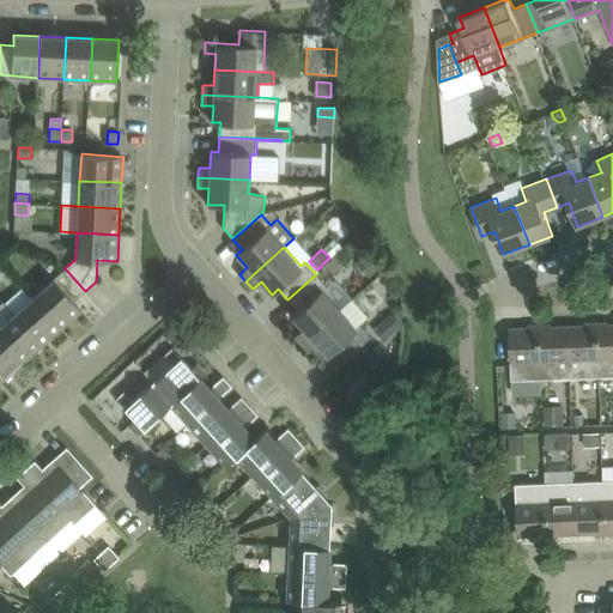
[(369,249),(359,258),(372,273),(382,266),(369,249)]
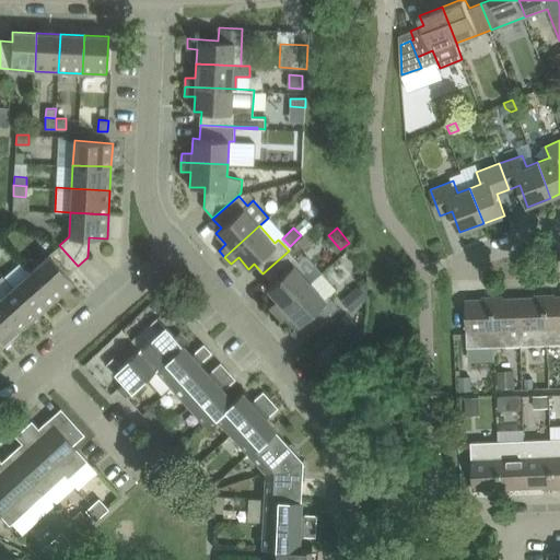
[(68,276),(78,266),(59,245),(31,270),(57,299),(74,283),(68,276)]
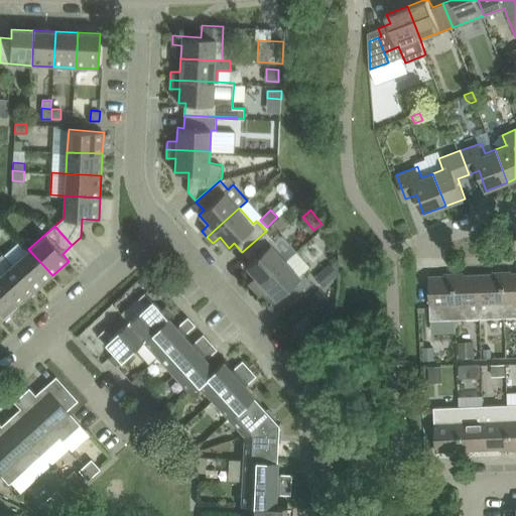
[(274,241),(266,231),(242,252),(250,261),(245,266),(255,276),(248,282),(254,288),(285,260),(271,244),(274,241)]
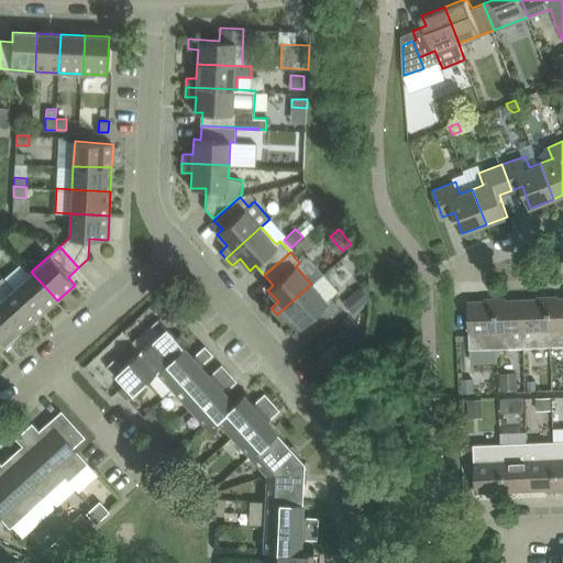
[(31,272),(13,287),(40,317),(57,300),(31,272)]
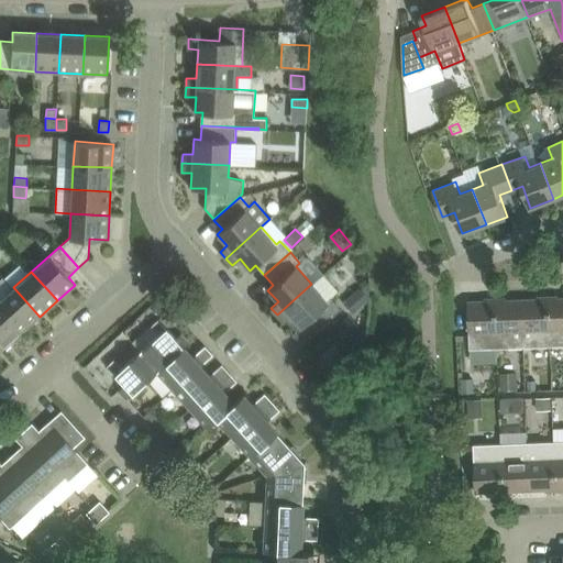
[(341,308),(331,297),(327,300),(311,284),(277,315),(283,322),(290,316),(300,327),(306,321),(316,332),(331,317),(341,308)]
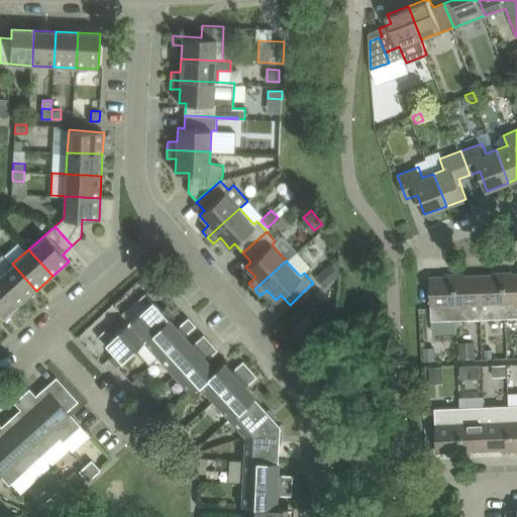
[(0,283),(19,305),(36,291),(12,264),(0,275),(0,283)]
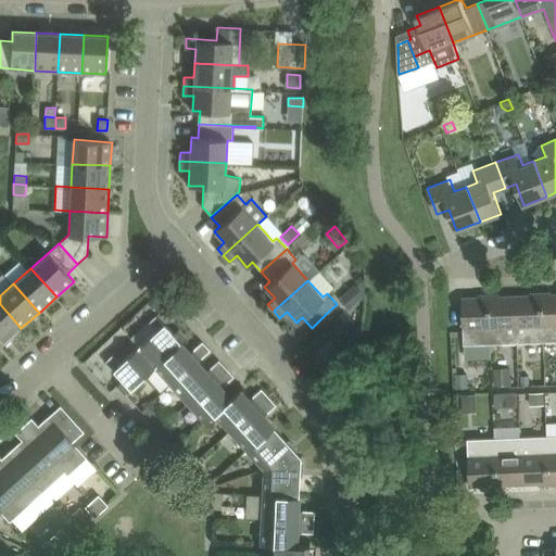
[(354,285),(342,295),(351,305),(362,295),(364,294),(355,286),(354,285)]
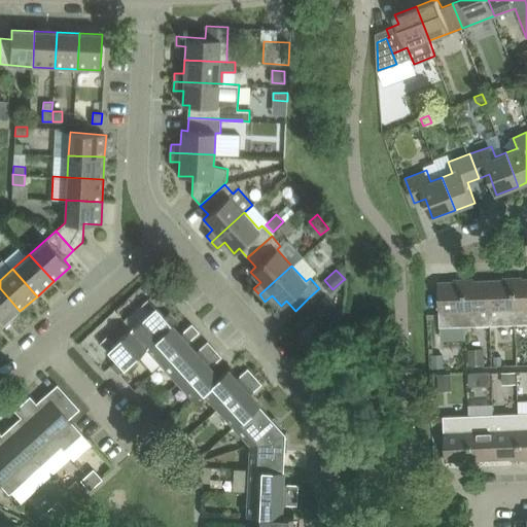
[(526,278),(514,279),(516,323),(526,322),(526,278)]
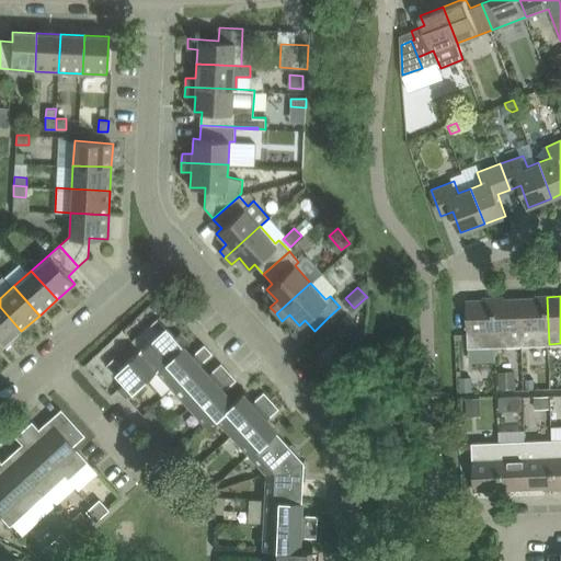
[(547,297),(521,298),(522,345),(549,344),(547,297)]
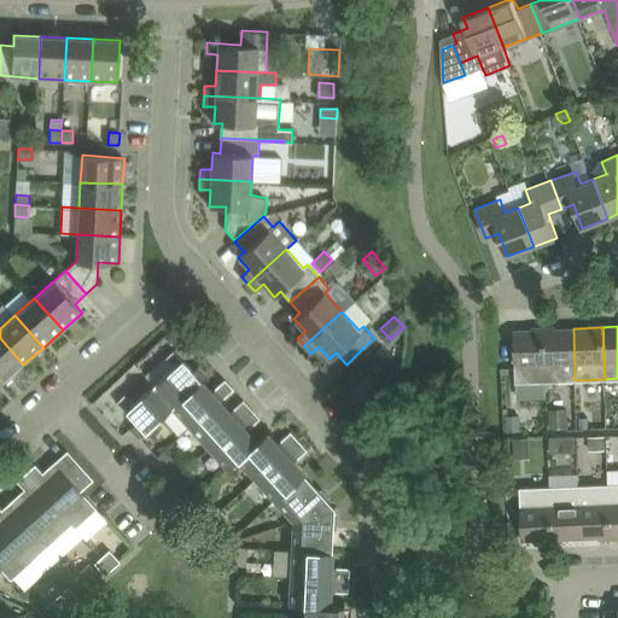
[(514,330),(516,356),(517,383),(546,382),(543,328),(514,330)]
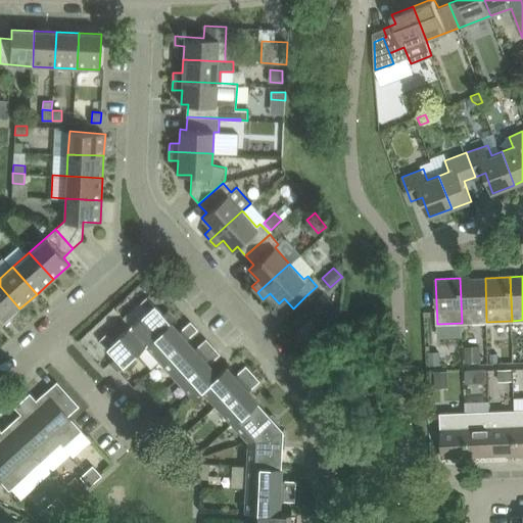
[(485,278),(460,278),(462,323),(486,322),(485,278)]
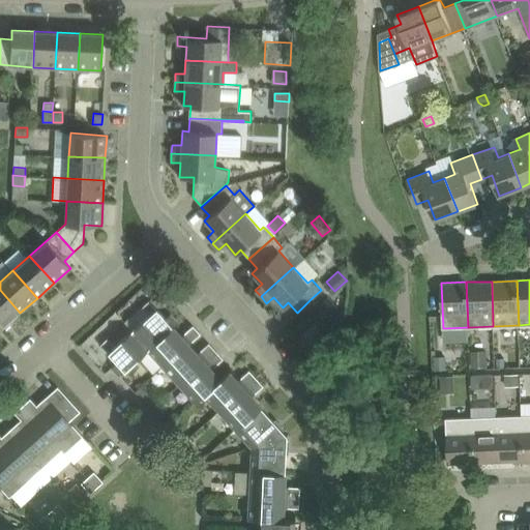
[(0,290),(0,323),(3,327),(20,313),(0,290)]
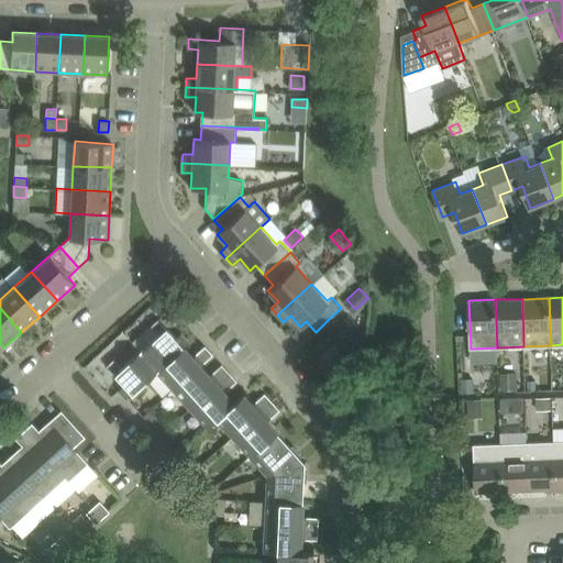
[(158,334),(140,351),(157,371),(184,348),(188,343),(180,334),(176,339),(158,319),(151,326),(158,334)]
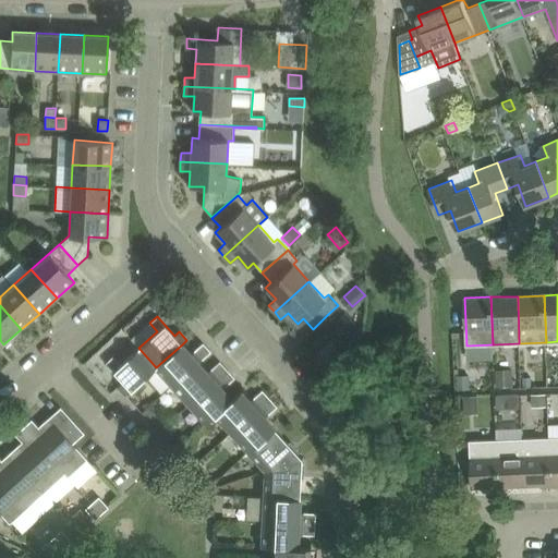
[(156,367),(172,386),(198,363),(211,351),(203,342),(191,354),(182,344),(156,367)]
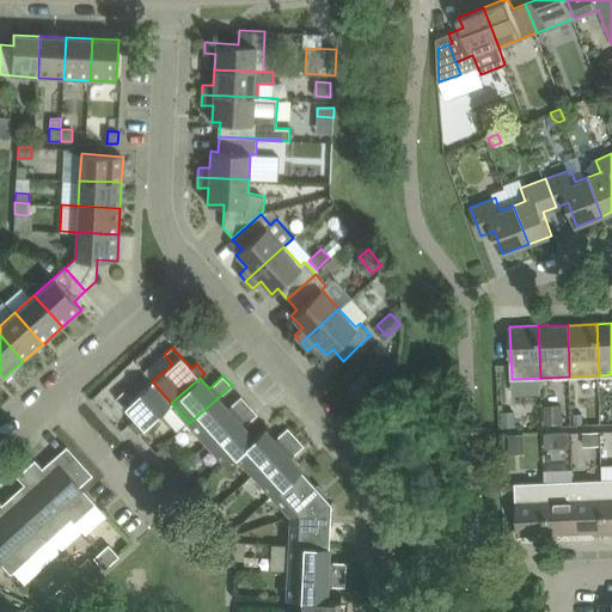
[(171,403),(152,381),(133,399),(124,391),(116,398),(135,418),(129,423),(138,433),(171,403)]
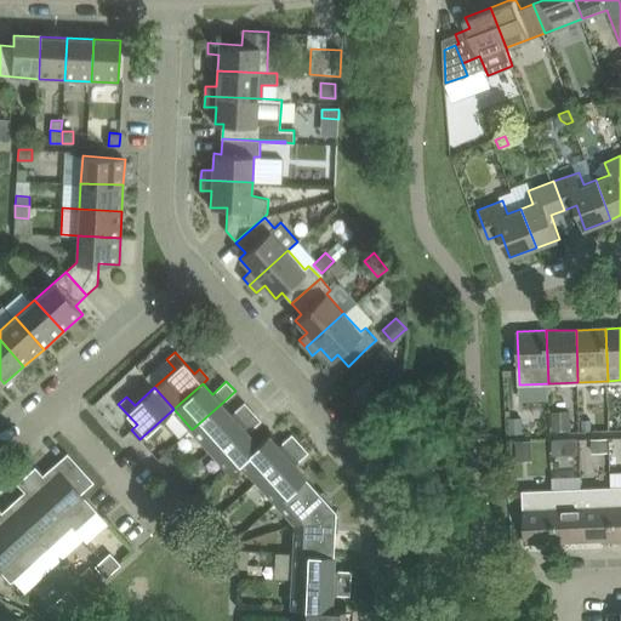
[(192,429),(210,449),(252,411),(245,402),(231,414),(221,404),(192,429)]
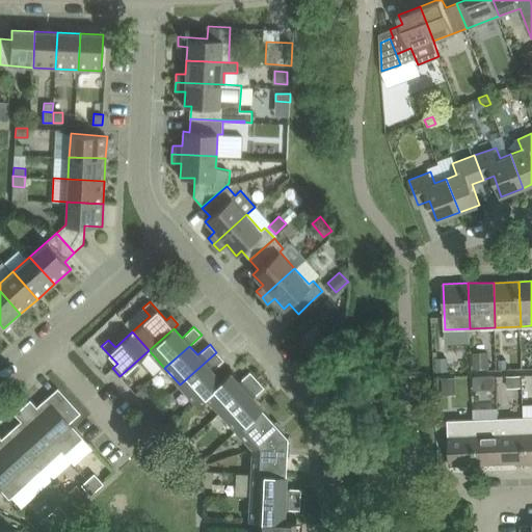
[(196,403),(205,395),(204,395),(220,380),(212,371),(223,360),(216,352),(180,384),(196,403)]
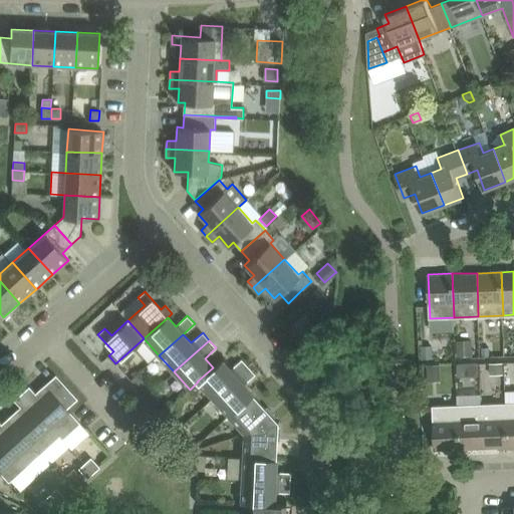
[(457,340),(458,356),(473,355),(473,340),(457,340)]
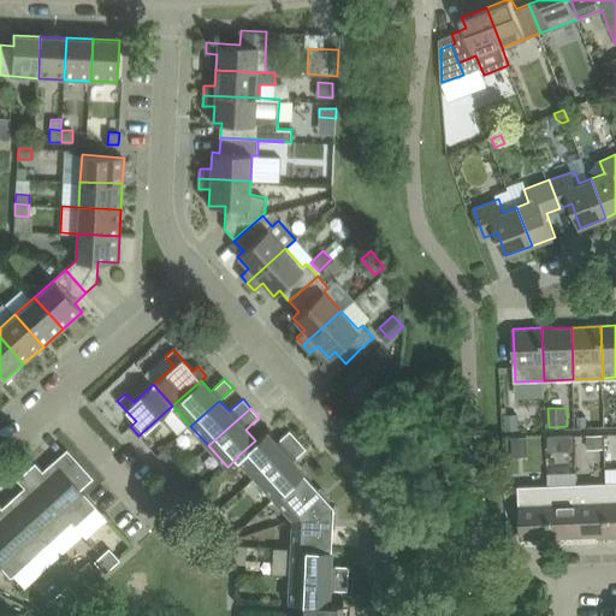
[(519,413),(504,414),(504,430),(519,428),(519,413)]
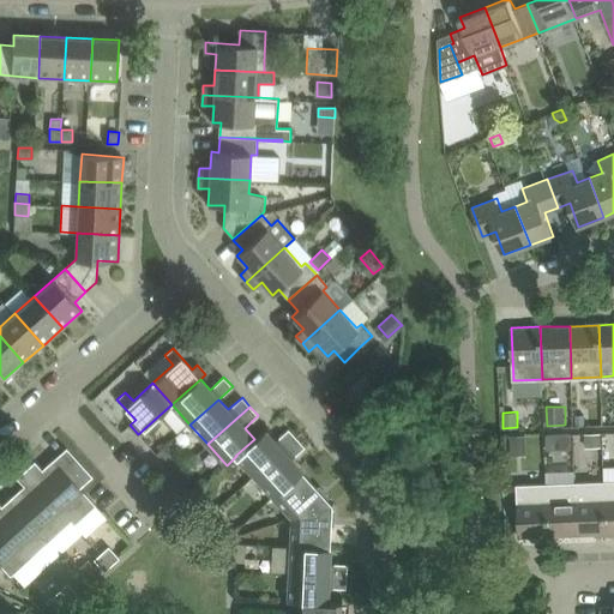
[(576,426),(585,426),(585,414),(576,414),(576,426)]
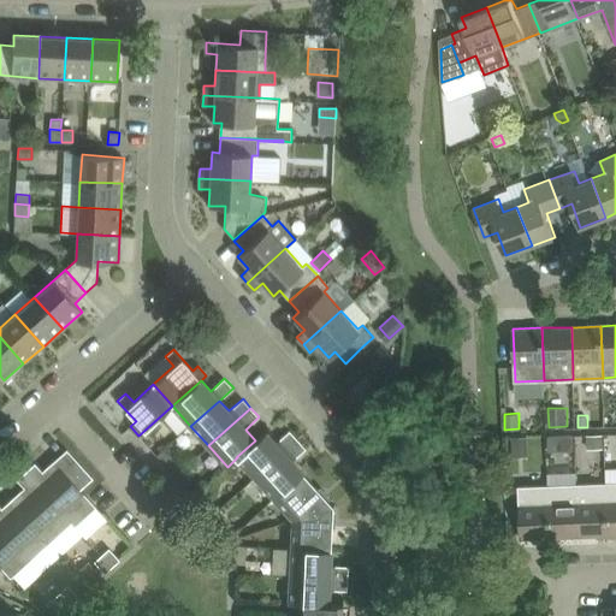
[(236,457),(237,457),(255,478),(297,439),(289,430),(276,443),(265,431),(255,440),(236,457)]
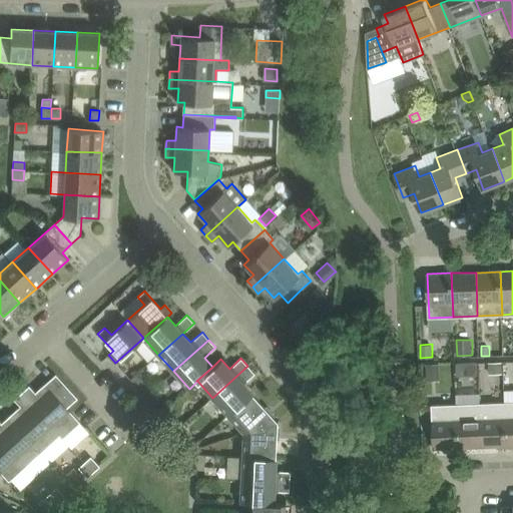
[(501,362),(489,363),(490,373),(502,373),(501,362)]
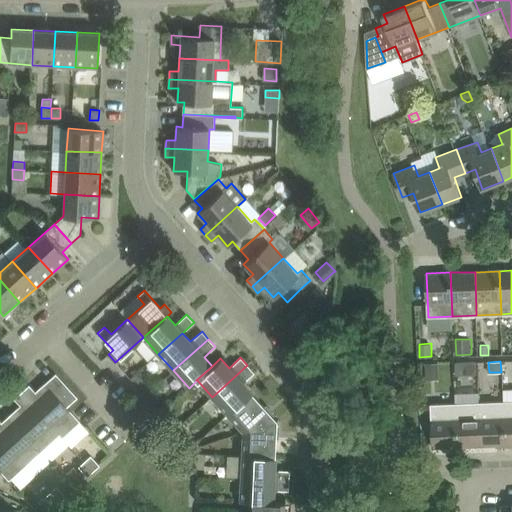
[(427,379),(440,379),(439,362),(426,363),(427,379)]
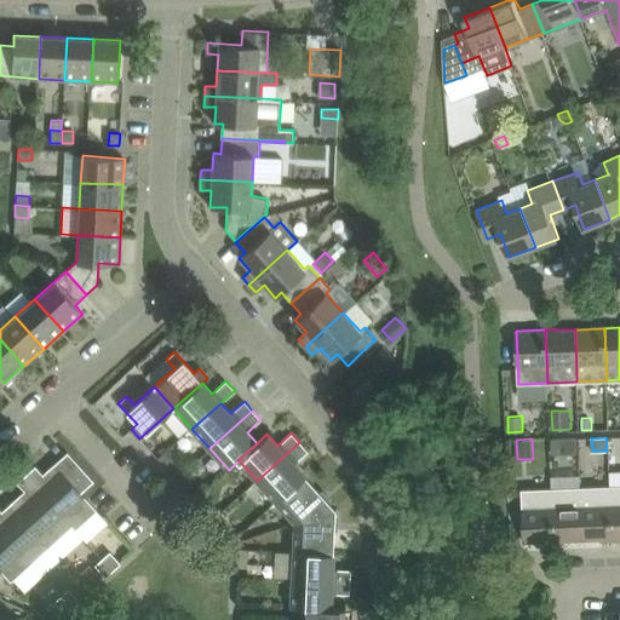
[(567,453),(566,438),(552,438),(552,440),(552,449),(552,454),(567,453)]
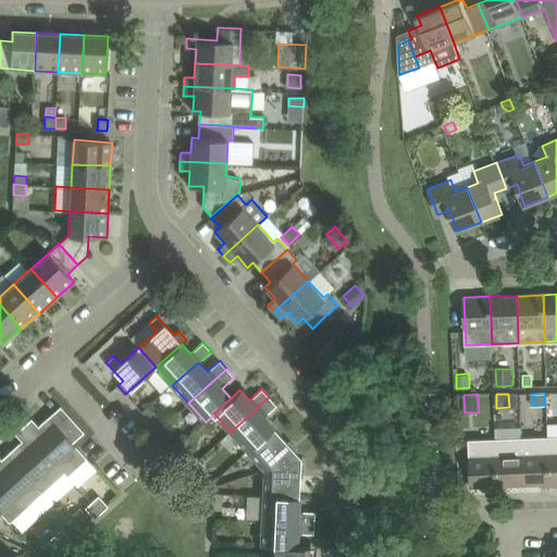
[(269,397),(231,432),(248,450),(273,428),(264,417),(276,405),(269,397)]
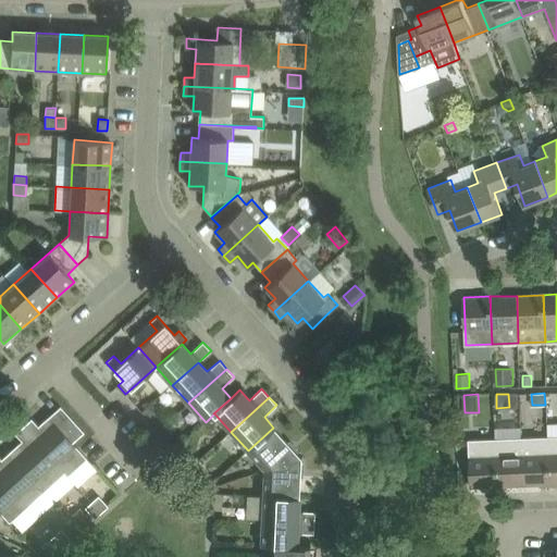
[(34,421),(25,428),(64,471),(64,472),(67,474),(86,457),(72,442),(84,431),(60,406),(38,425),(34,421)]
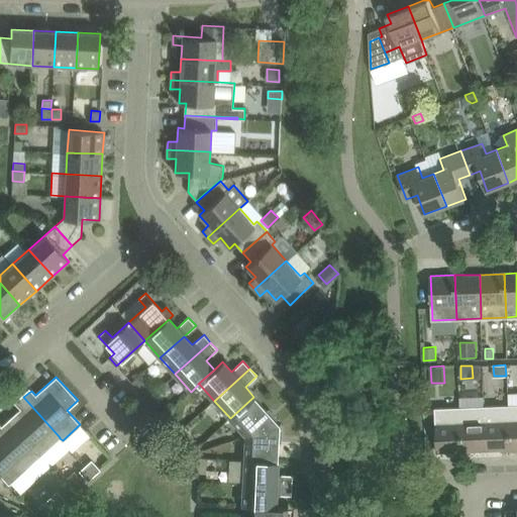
[(485,394),(460,396),(461,405),(486,403),(485,394)]
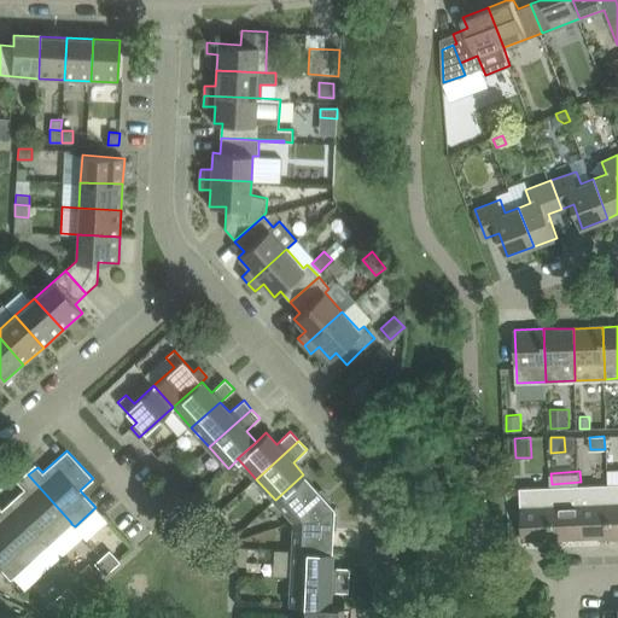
[(24,489),(12,499),(51,542),(71,524),(71,523),(28,474),(19,483),(24,489)]
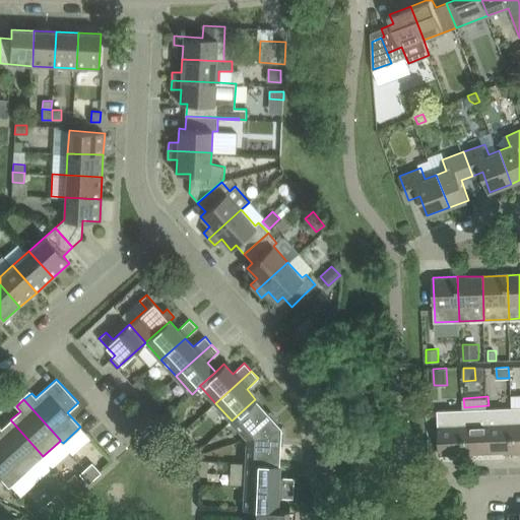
[(232,420),(247,438),(280,427),(255,399),(232,420)]
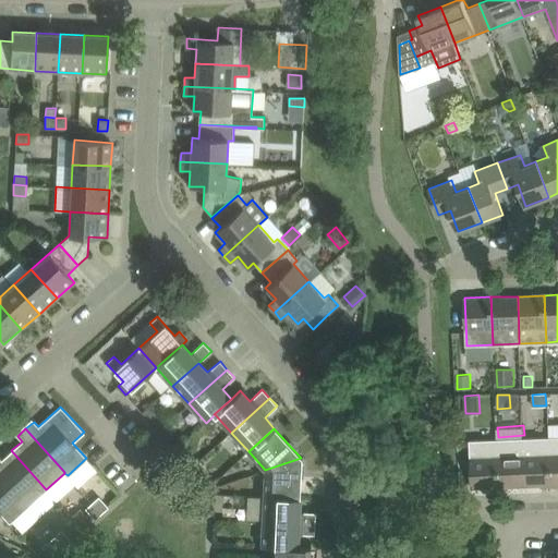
[(552,484),(549,437),(523,438),(525,485),(552,484)]
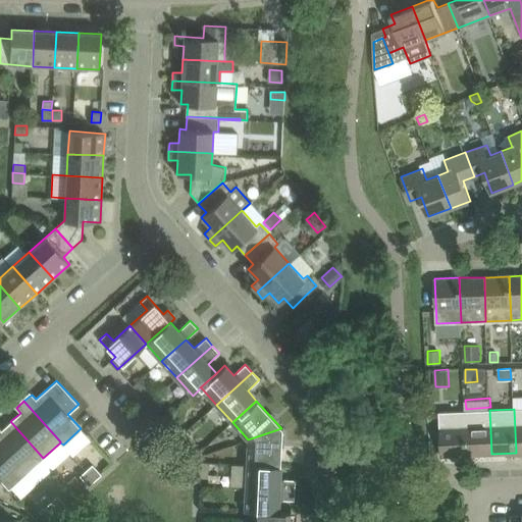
[(491,454),(489,410),(465,411),(466,455),(491,454)]
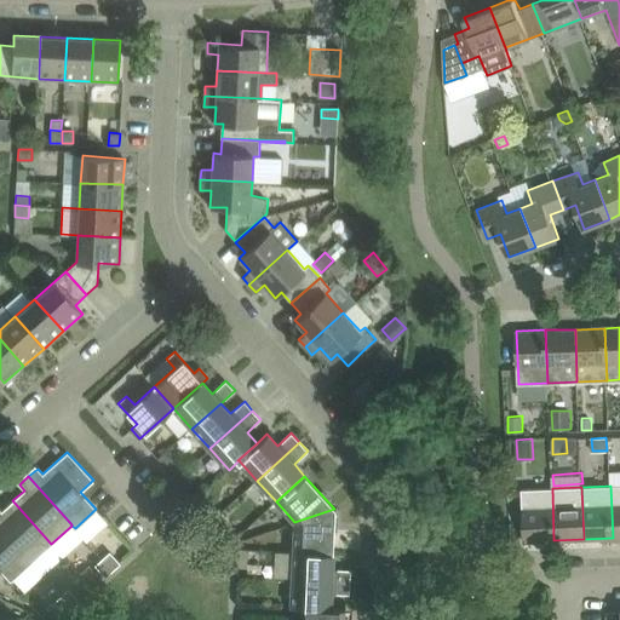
[(522,489),(522,493),(524,541),(554,540),(552,488),(522,489)]
